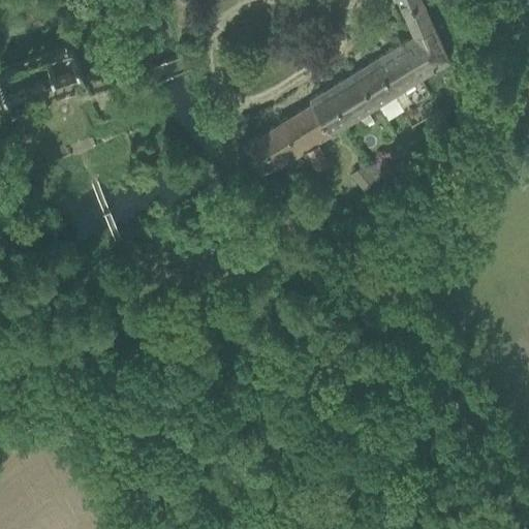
[(432,26),(419,0),(396,0),(411,35),(432,26)]
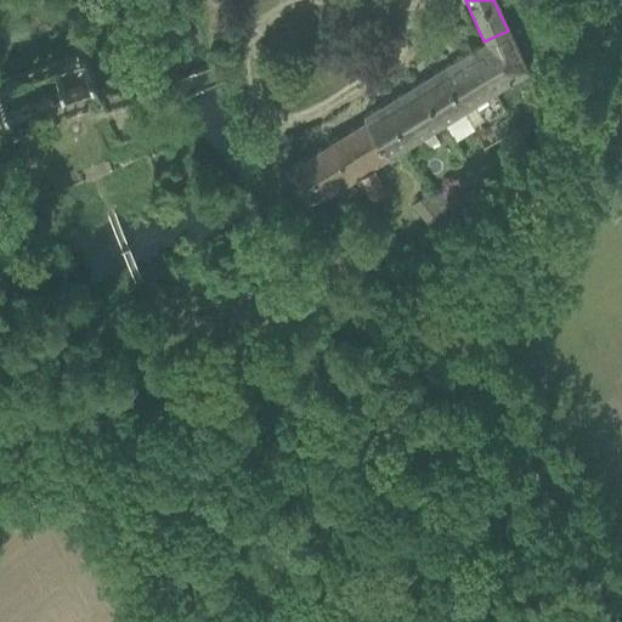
[(484,41),(469,51),(496,90),(527,72),(508,30),(484,41)]
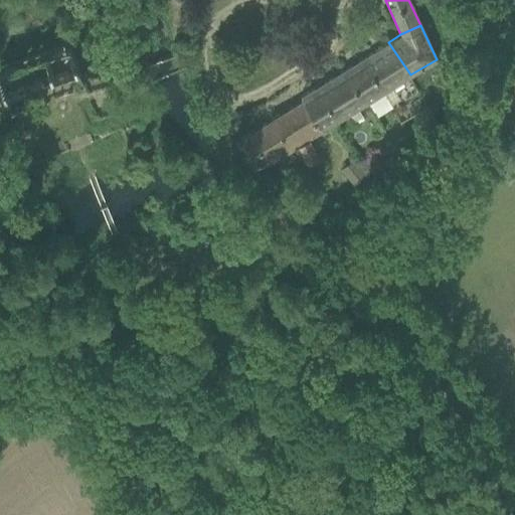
[(384,91),(410,74),(388,42),(363,57),(384,91)]
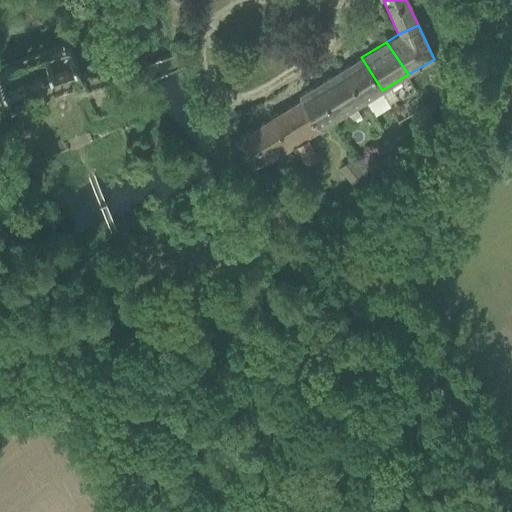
[(54,63),(72,59),(70,47),(52,51),(54,63)]
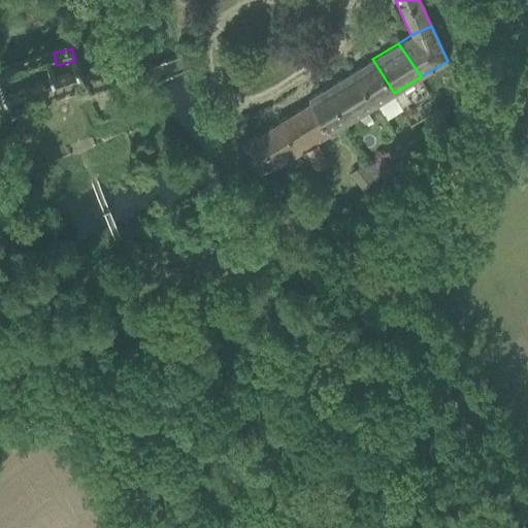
[(365,110),(394,93),(372,59),(343,77),(365,110)]
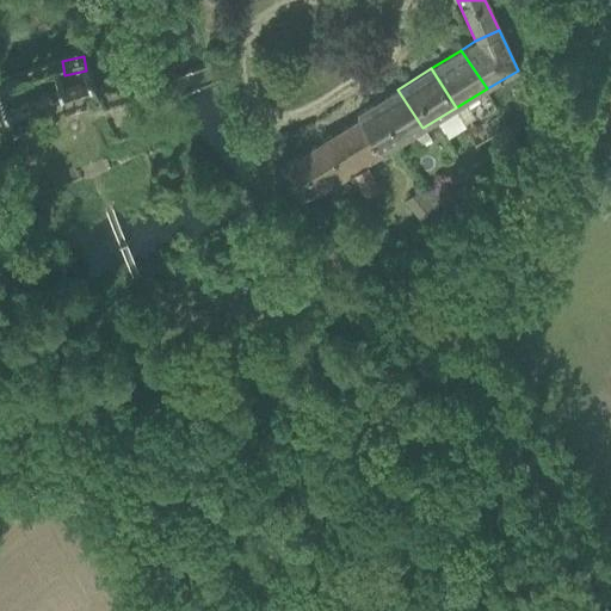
[(397,90),(371,105),(382,122),(386,121),(399,142),(423,128),(397,90)]
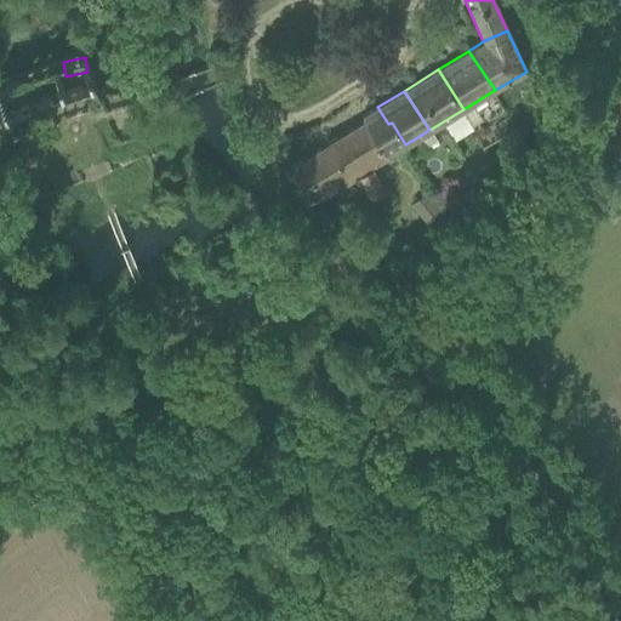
[(364,121),(329,143),(337,154),(349,147),(364,171),(387,158),(387,157),(405,144),(392,123),(388,124),(377,107),(362,117),(364,121)]
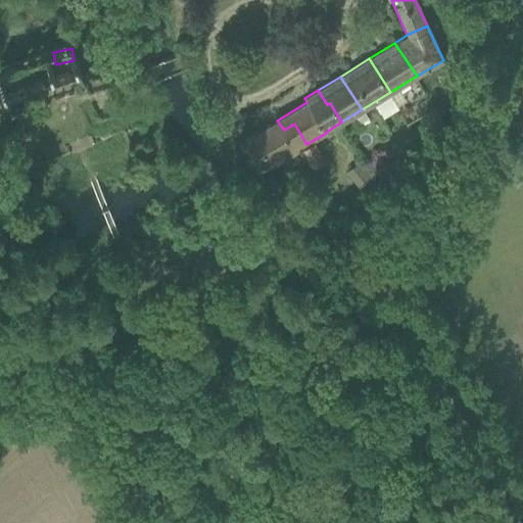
[(284,130),(277,121),(241,143),(259,173),(306,144),(294,124),(284,130)]
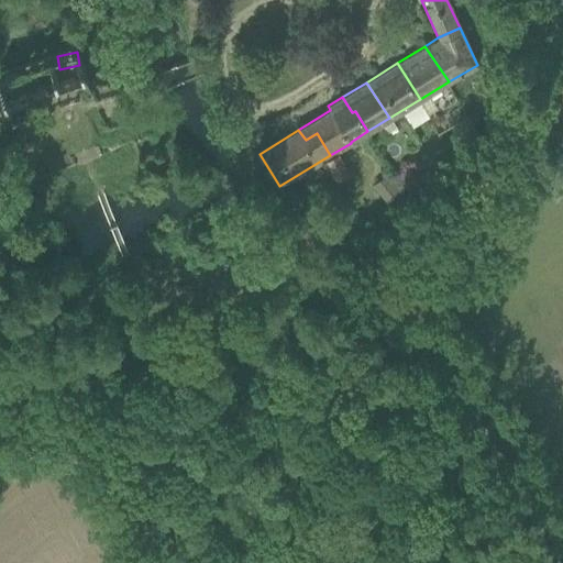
[(385,201),(399,189),(386,174),(372,185),(385,201)]
